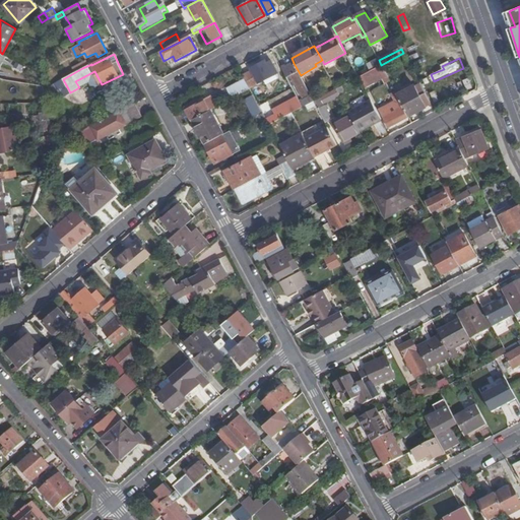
[(368,65),(371,71),(381,65),(379,60),(378,60),(368,65)]
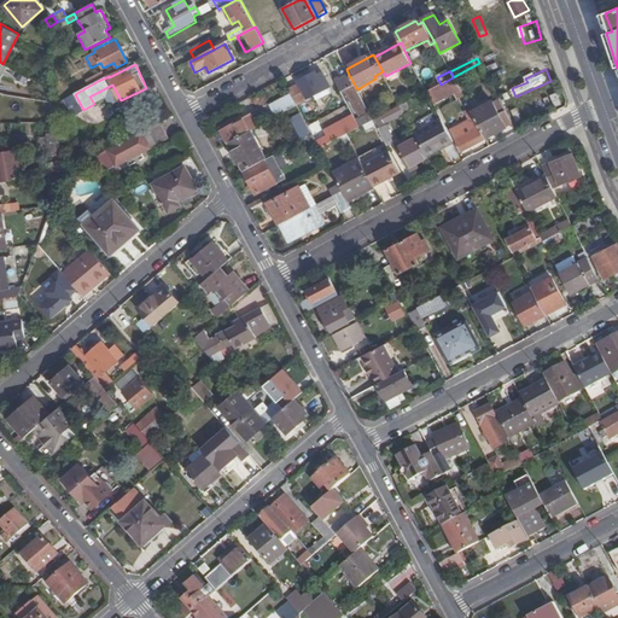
[(318,73),(287,87),(291,94),(297,105),(330,87),(322,74),(319,75),(318,73)]
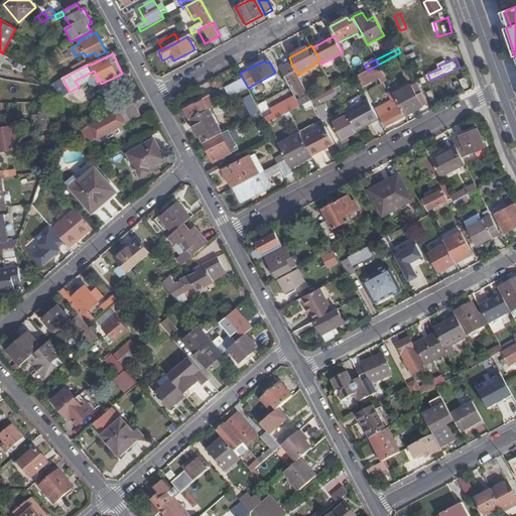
[(291,62),(280,69),(289,86),(293,84),(299,96),(307,92),(298,75),(291,62)]
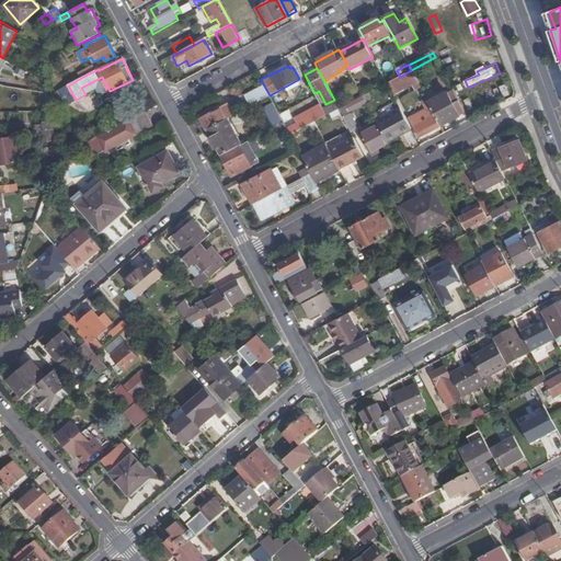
[(391,91),(415,79),(411,70),(400,77),(387,83),(391,91)]
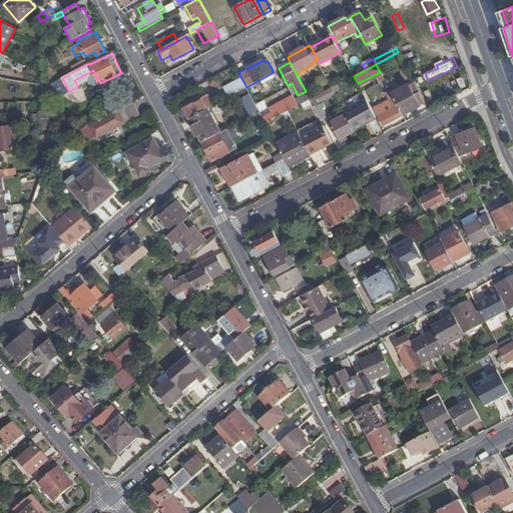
[(445,83),(434,88),(438,97),(468,84),(464,75),(445,84),(445,83)]
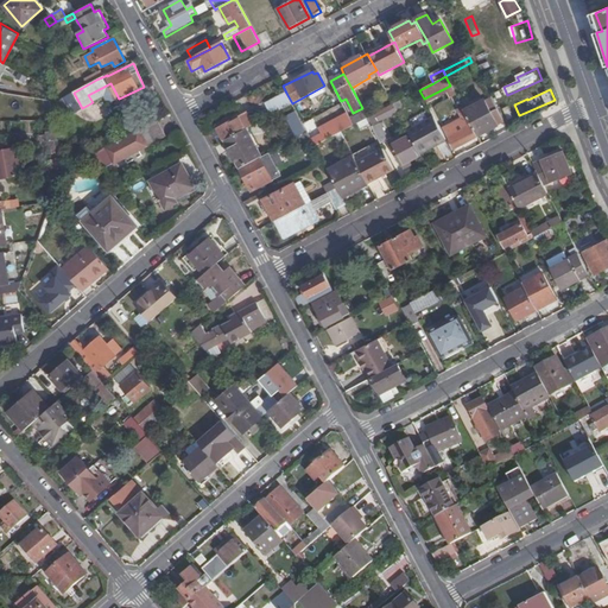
[(265,105),(271,116),(292,105),(292,103),(286,93),(265,105)]
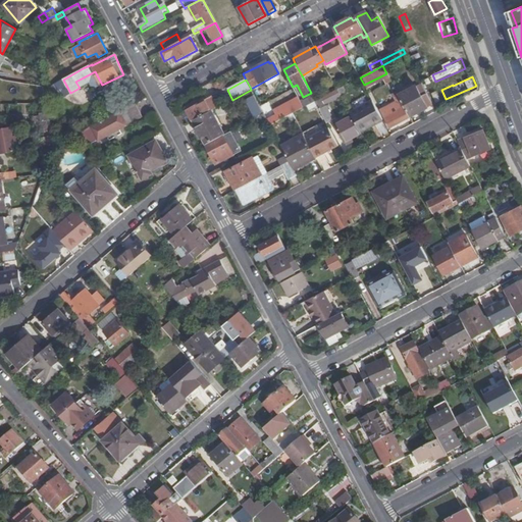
[(417,88),(400,97),(406,109),(407,111),(409,109),(413,116),(432,105),(426,94),(421,96),(417,88)]
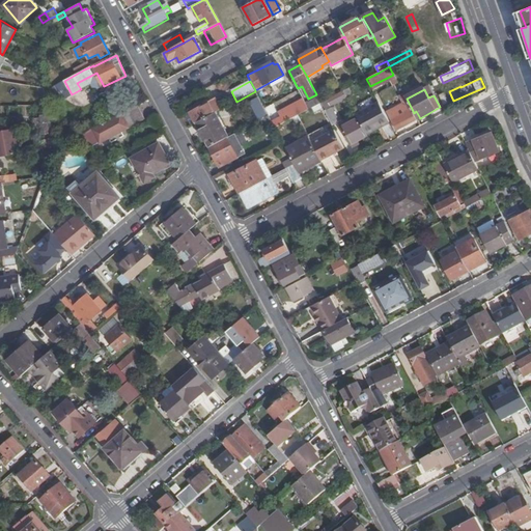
[(331,107),(347,99),(343,90),(328,100),(331,107)]
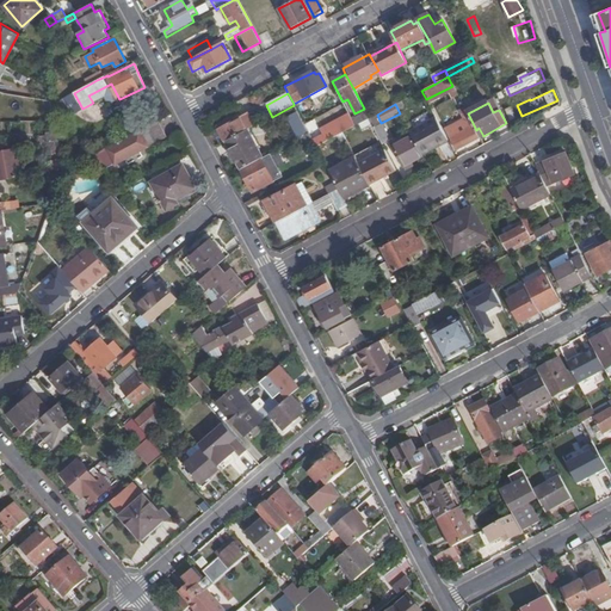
[(297,136),(298,140),(308,135),(292,107),(287,111),(288,115),(283,117),(295,137),(297,136)]
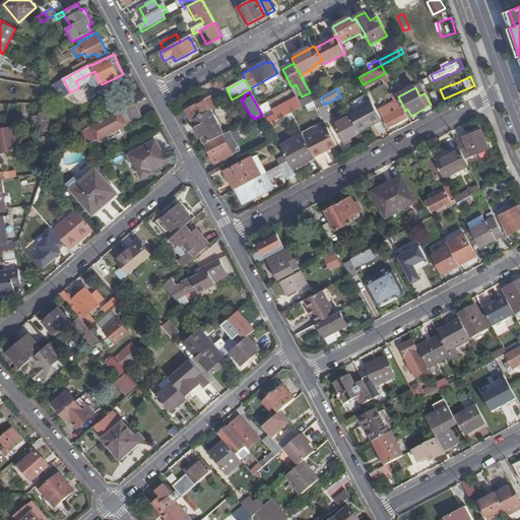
[(311,94),(300,101),(300,102),(303,107),(314,101),(311,94)]
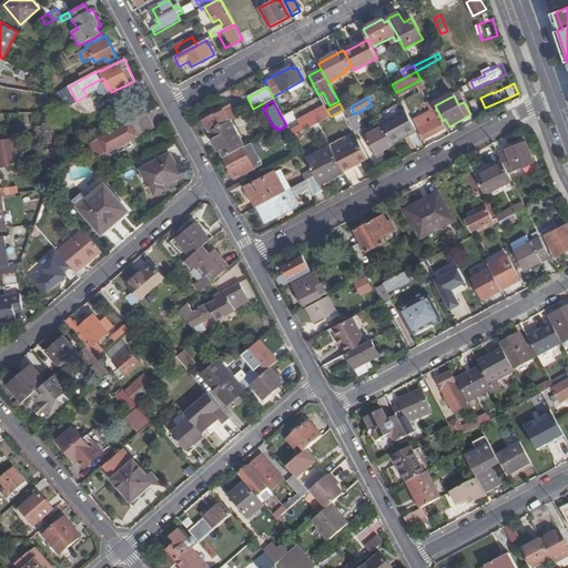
[(355,117),(354,114),(351,107),(343,110),(348,120),(355,117)]
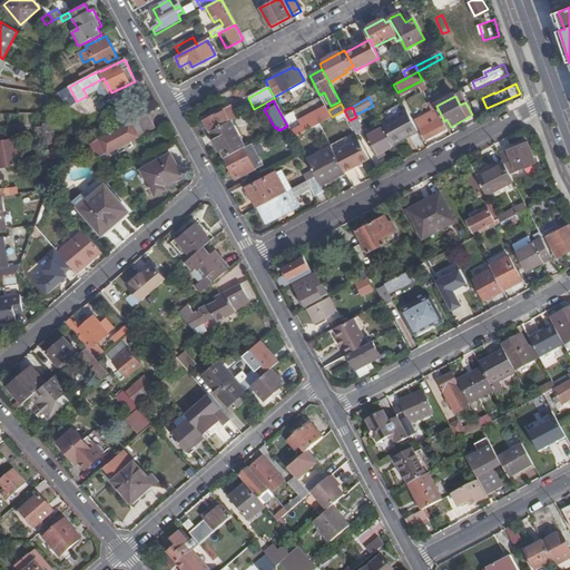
[(205,121),(210,133),(229,121),(224,110),(217,115),(216,111),(204,118),(205,120),(205,121)]
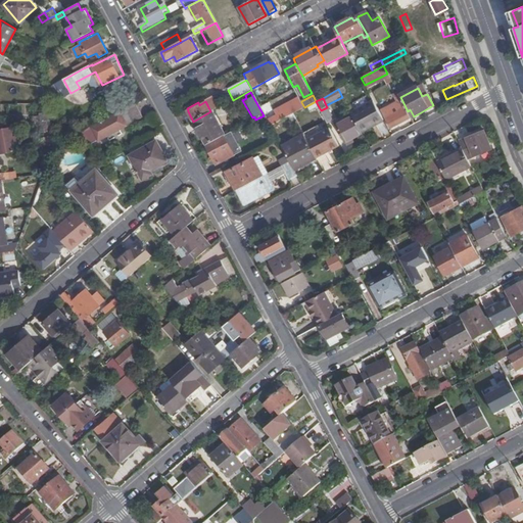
[(301,102),(269,121),(272,127),(294,113),(304,107),(301,102)]
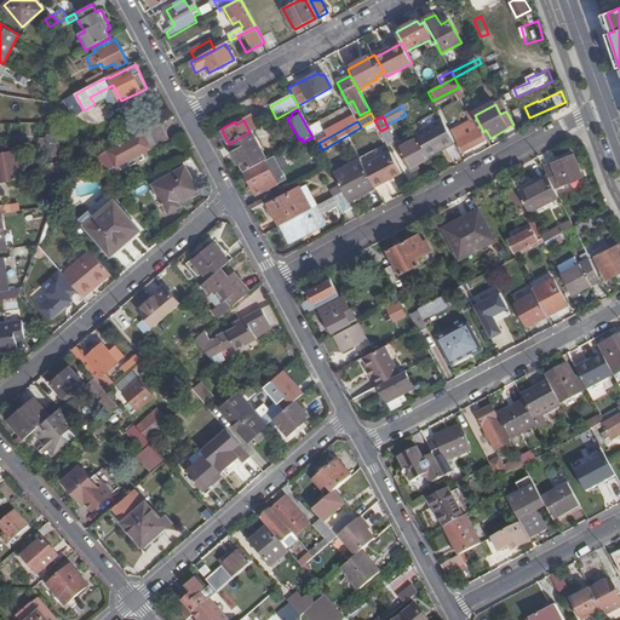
[(429,160),(457,145),(445,124),(418,138),(429,160)]
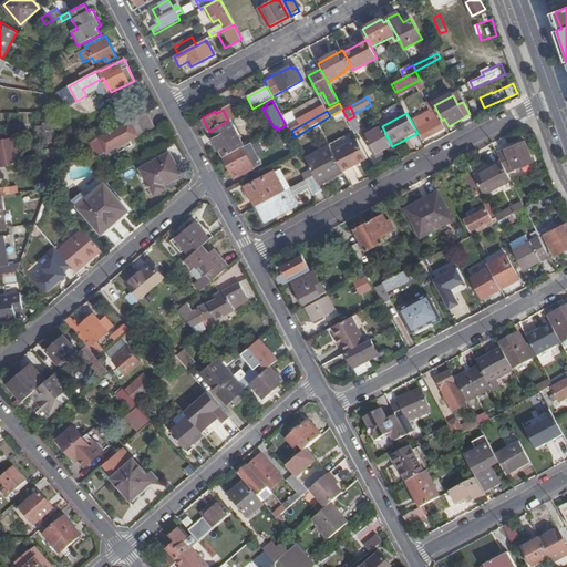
[(146,114),(93,143),(100,157),(138,137),(137,135),(153,127),(146,114)]
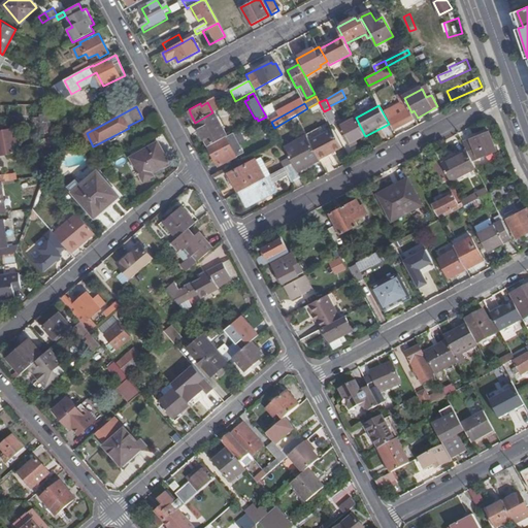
[(395,129),(415,119),(411,112),(410,110),(407,112),(405,106),(388,116),(395,129)]
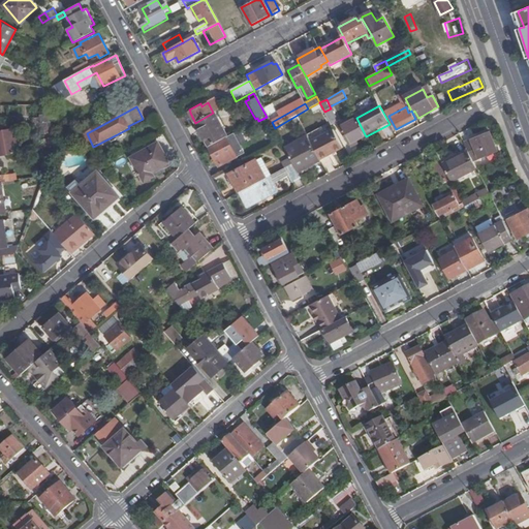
[(331,109),(324,112),(332,125),(338,122),(331,109)]
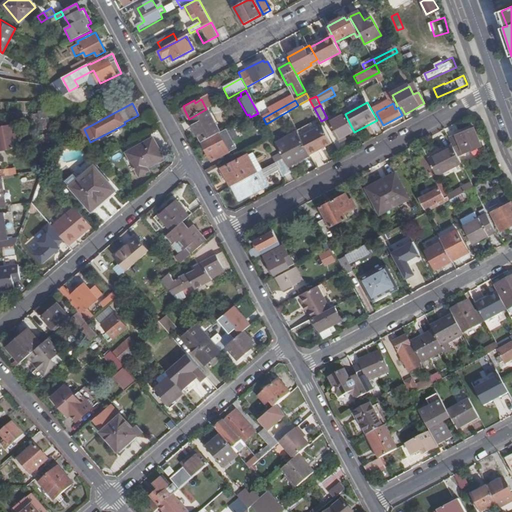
[(221,124),(212,106),(206,109),(216,127),(221,124)]
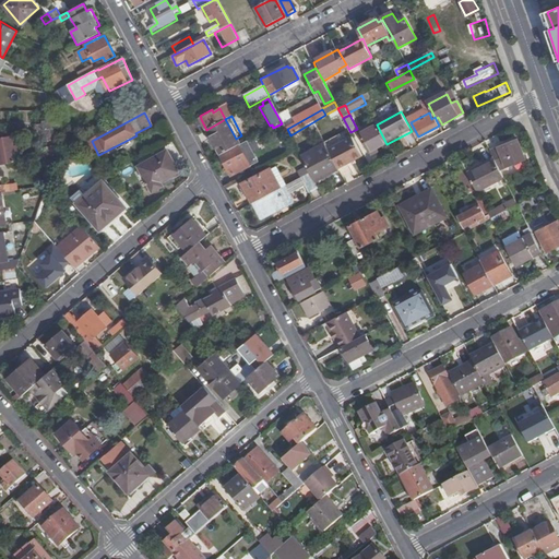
[(61,118),(52,119),(54,130),(55,138),(64,135),(61,118)]
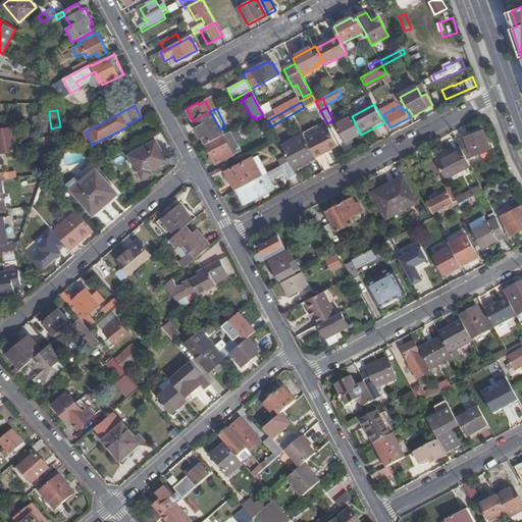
[(193,121),(205,146),(223,136),(220,129),(210,111),(193,121)]
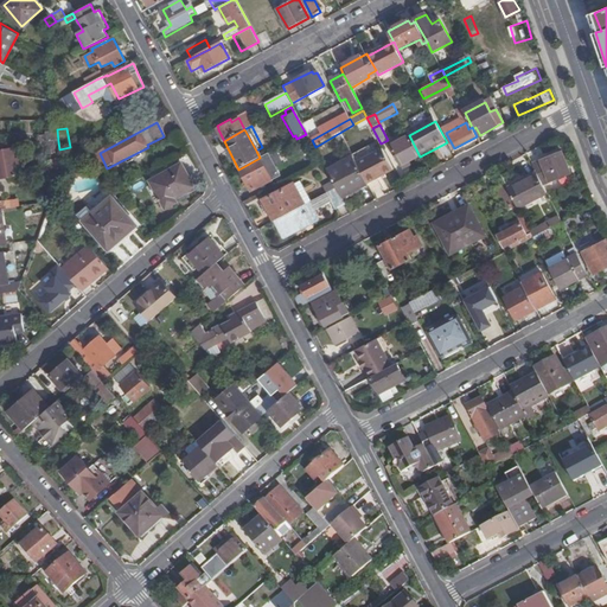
[(407,136),(391,146),(401,165),(416,157),(407,136)]
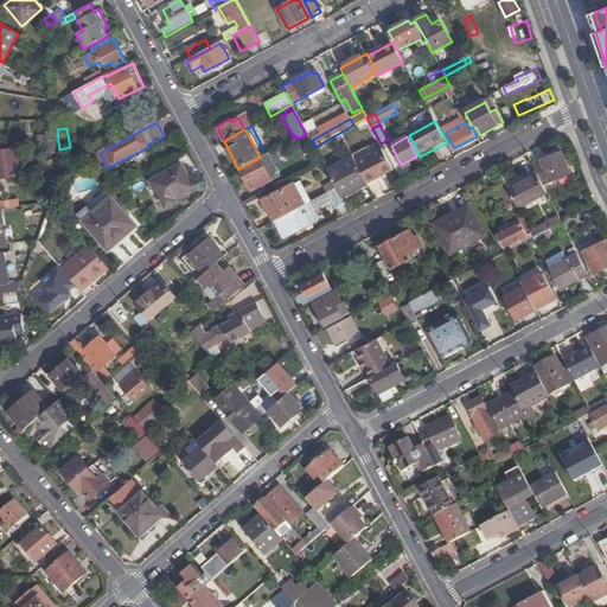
[(558,147),(531,163),(537,173),(542,183),(569,168),(558,147)]
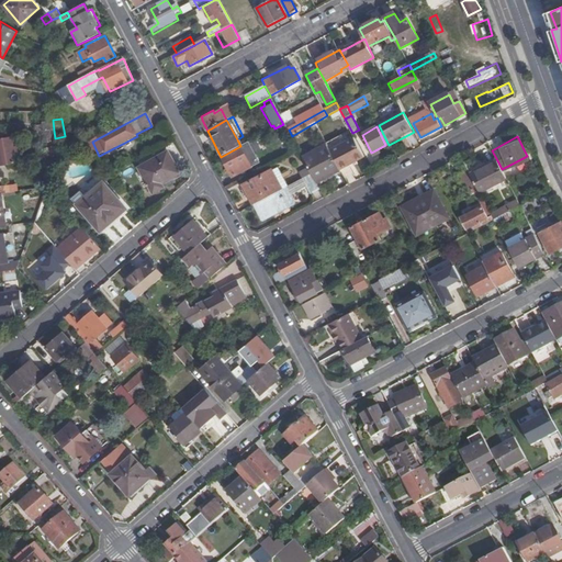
[(0,166),(15,165),(20,164),(17,147),(13,147),(12,137),(0,138),(0,166)]
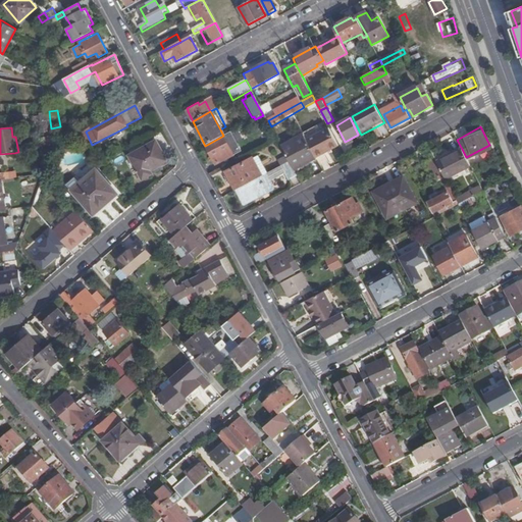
[(330,129),(308,141),(317,159),(326,154),(325,153),(331,150),(331,151),(340,147),(330,129)]
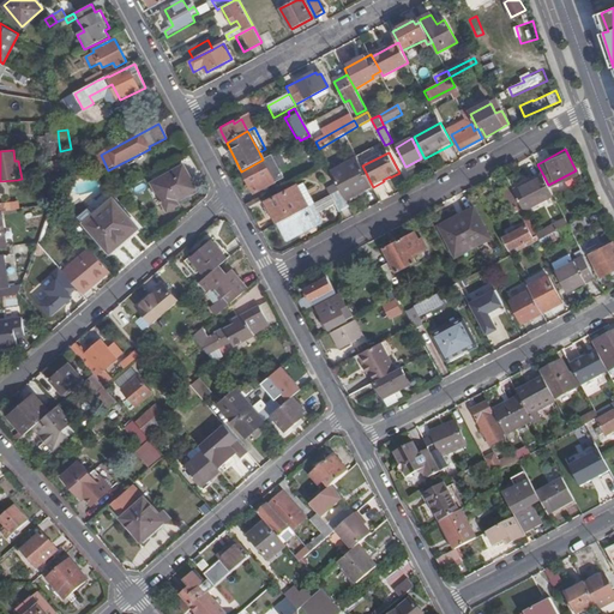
[(97,170),(102,167),(92,157),(88,160),(97,170)]
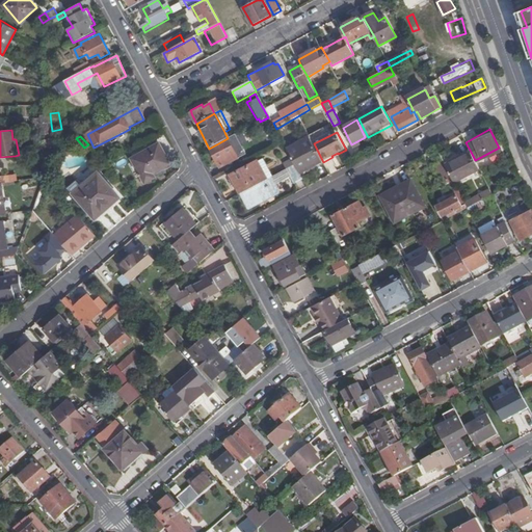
[(314,143),(311,137),(287,150),(295,164),(299,171),(314,164),(315,166),(323,162),(314,143)]
